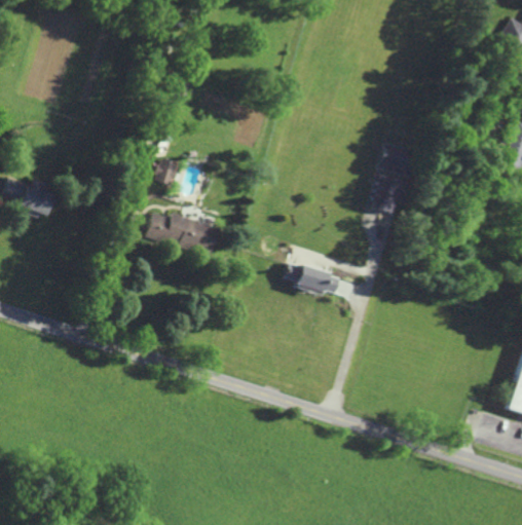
[(501,42),(521,51),(521,23),(513,19),(501,42)]
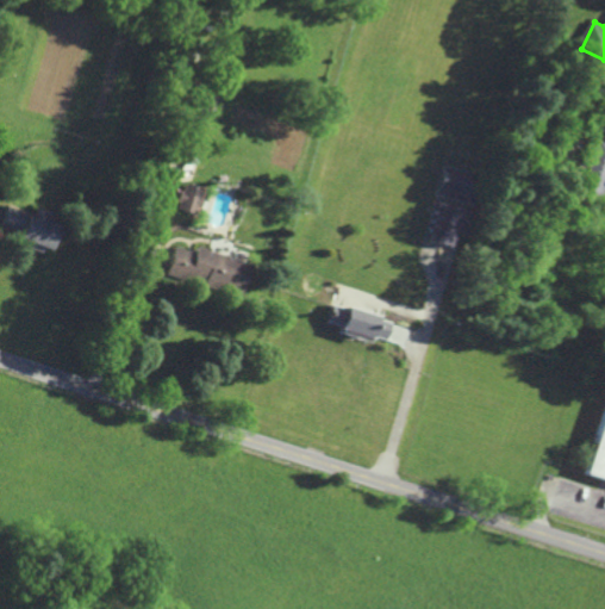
[(604,138),(600,138),(584,194),(604,200),(604,138)]
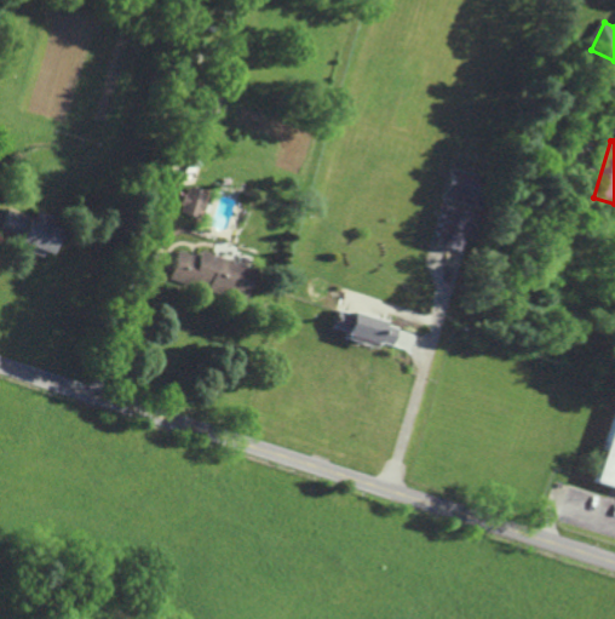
[(446,199),(482,210),(492,181),(454,168),(446,199)]
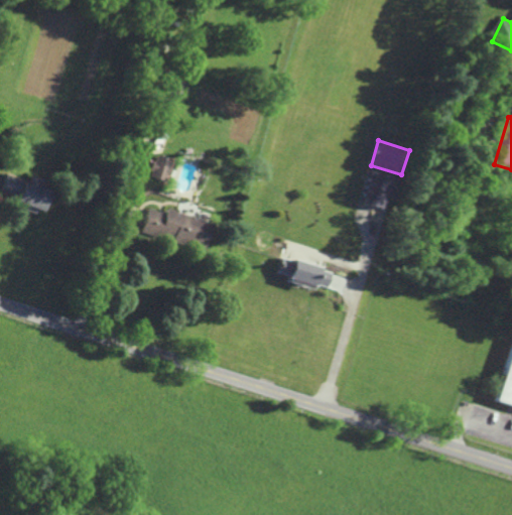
[(169,182),(176,162),(159,156),(152,177),(169,182)]
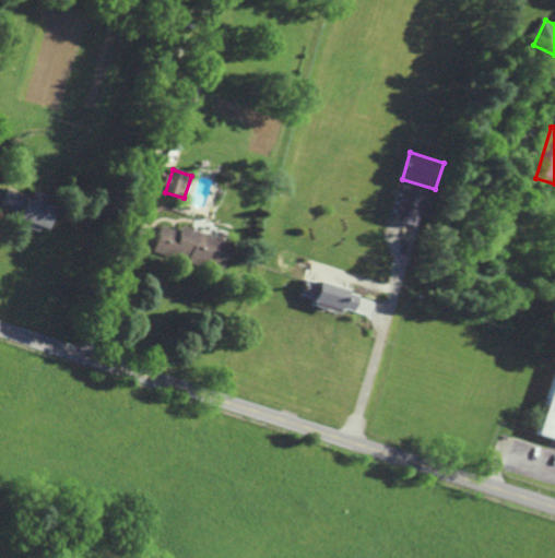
[(394,223),(420,227),(426,192),(401,188),(394,223)]
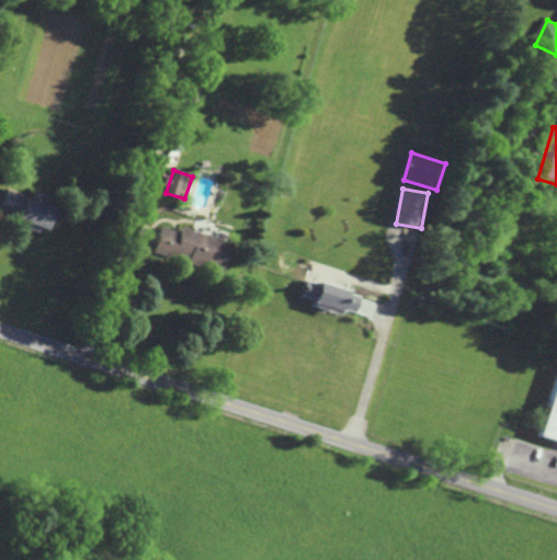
[(3,214),(52,231),(59,208),(12,191),(3,214)]
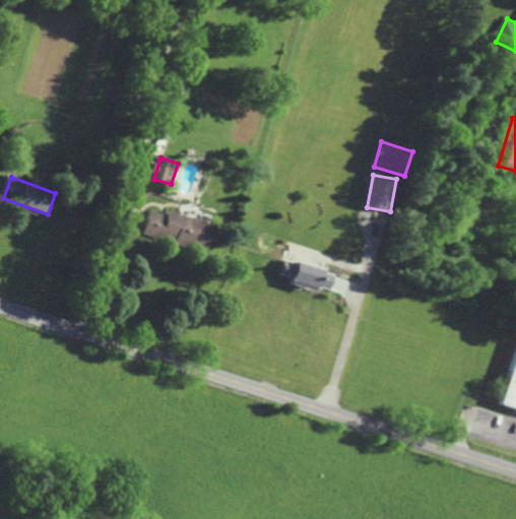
[(172,213),(171,216),(152,211),(146,236),(210,252),(216,224),(172,213)]
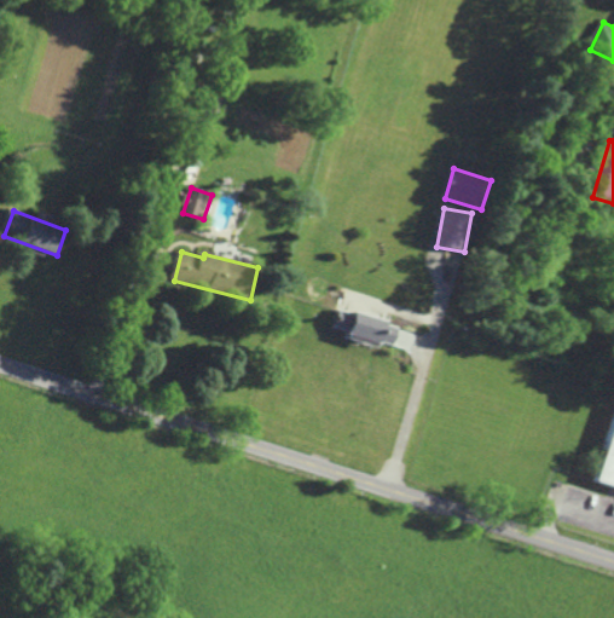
[(399,327),(341,309),(335,328),(349,333),(347,340),(376,348),(378,342),(393,346),(399,327)]
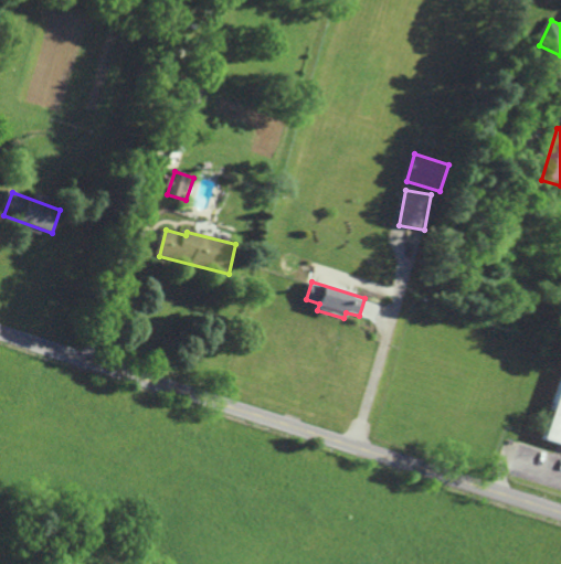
[(560,387),(546,440),(560,445),(560,387)]
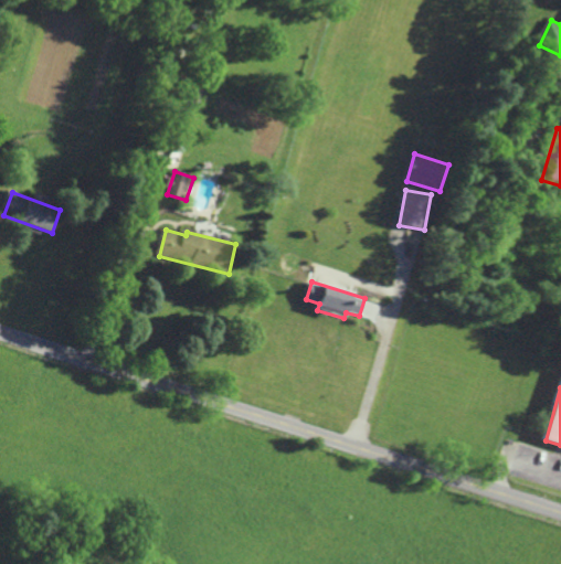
All buildings are outlined.
